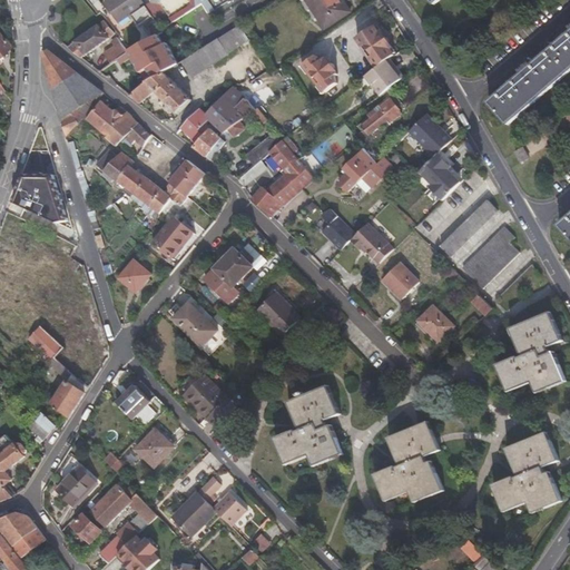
[(144,8),(138,0),(111,0),(102,6),(117,28),(131,19),(138,29),(153,21),(144,8)]
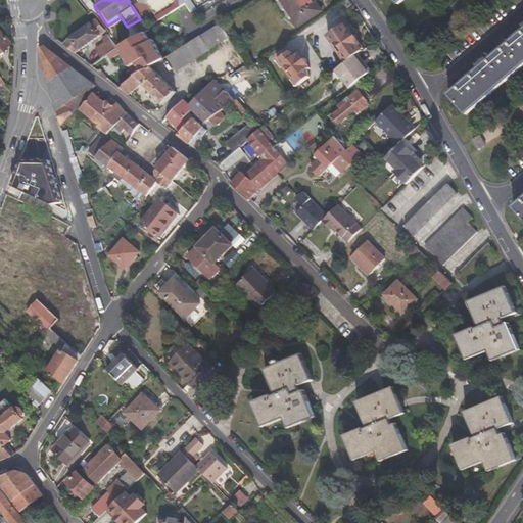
[(189,0),(135,0),(136,4),(132,7),(140,19),(142,24),(146,29),(169,14),(185,3),(189,0)]
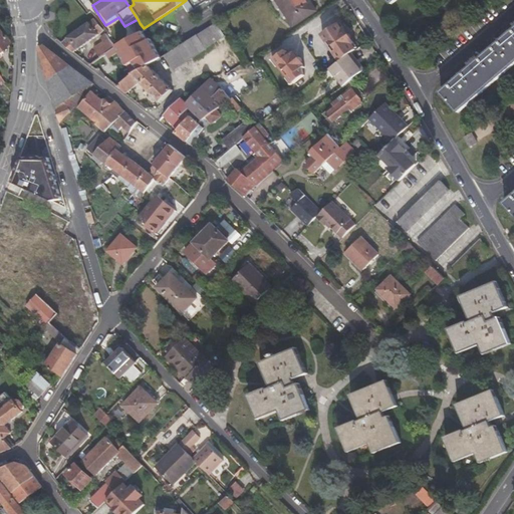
[(186,0),(182,3),(187,12),(191,19),(216,3),(214,0),(186,0)]
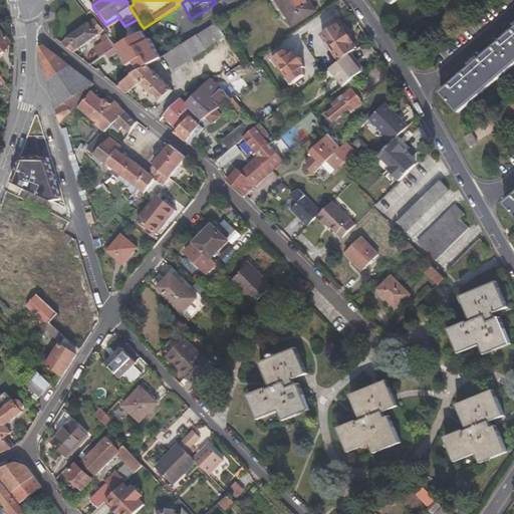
[(273,0),(291,27),(315,12),(309,3),(307,5),(304,0),(273,0)]
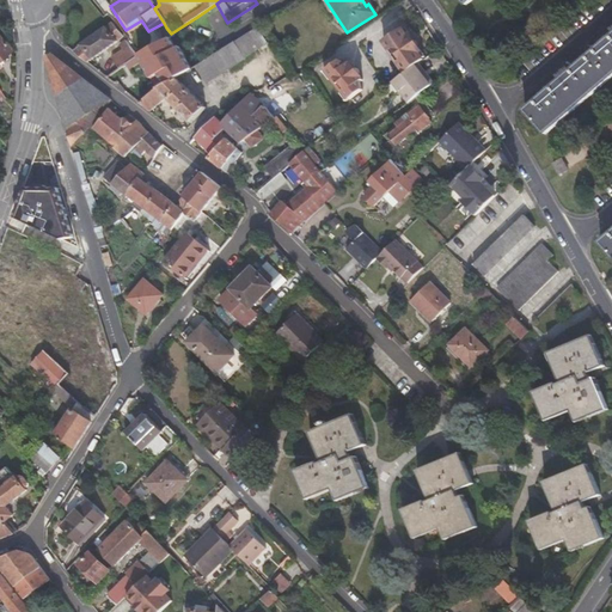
[(81,46),(73,51),(87,62),(91,59),(93,60),(117,42),(116,41),(123,36),(114,23),(108,28),(106,25),(80,44),(81,46)]
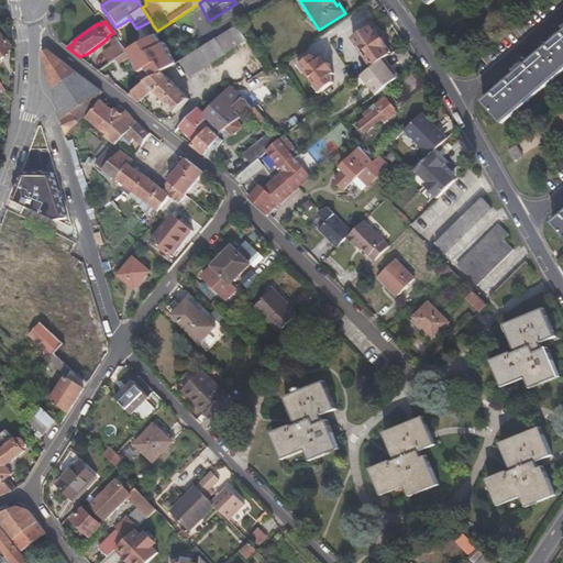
[(157,31),(153,25),(144,31),(150,40),(158,33),(157,31)]
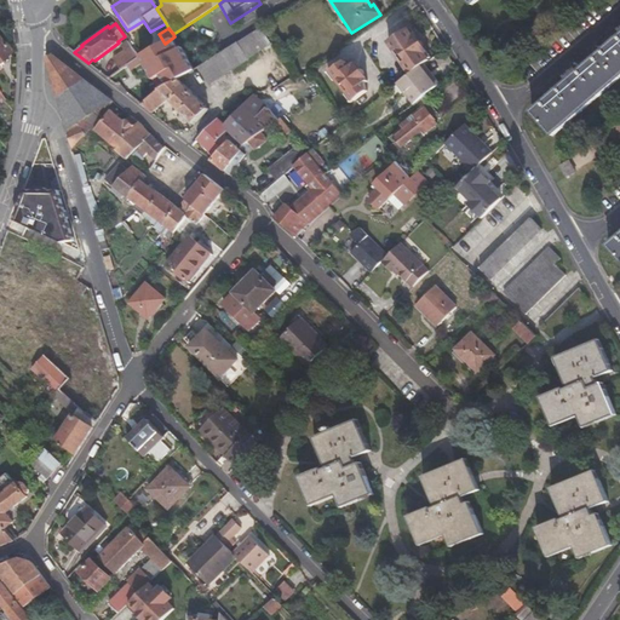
[(273,45),(262,28),(205,67),(216,84),(254,59),(253,58),(273,45)]
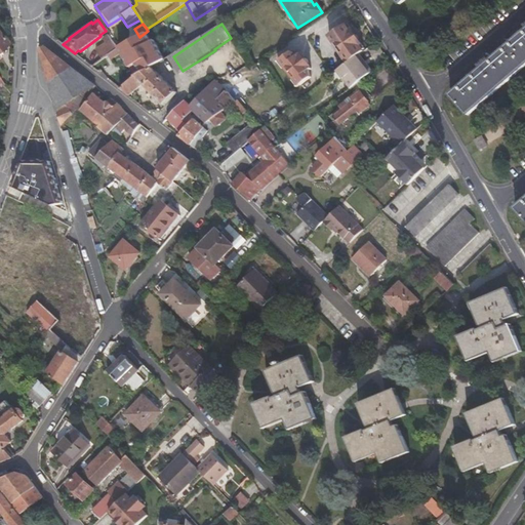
[(355,53),(359,50),(355,43),(356,43),(354,39),(355,35),(350,33),(347,29),(346,30),(341,24),(325,36),(344,64),(352,55),(355,53)]
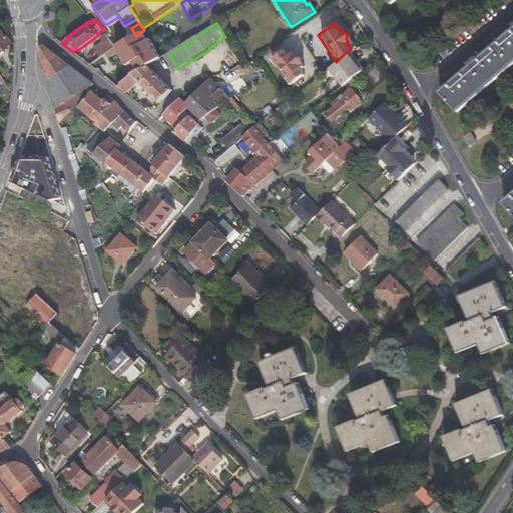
[(512,61),(512,28),(436,92),(453,112),(512,61)]
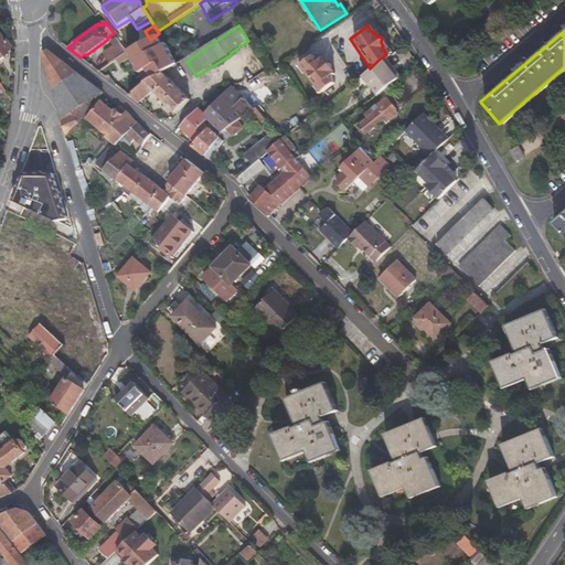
[(128,54),(120,44),(104,56),(110,66),(128,54)]
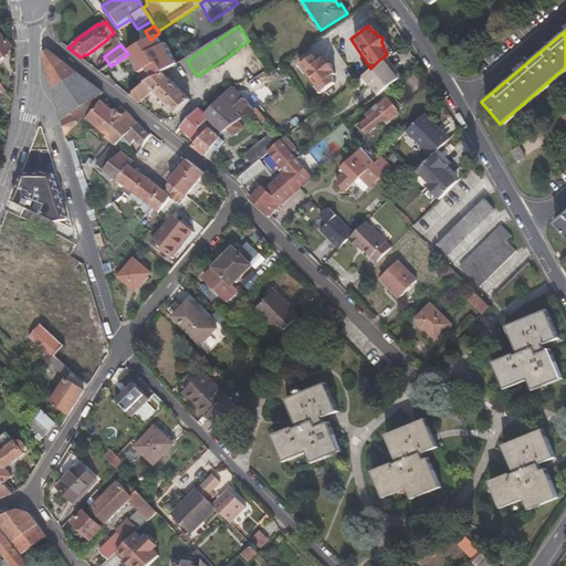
[(45,64),(53,91),(76,73),(49,51),(43,55),(45,64)]
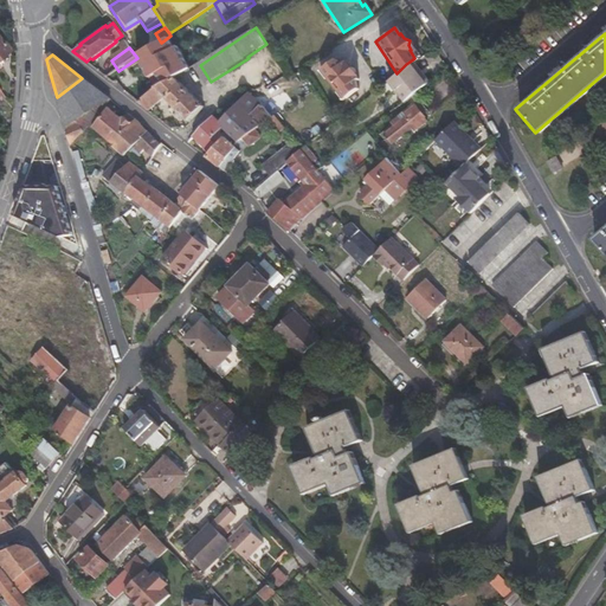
[(413,72),(417,71),(410,62),(406,64),(413,72)]
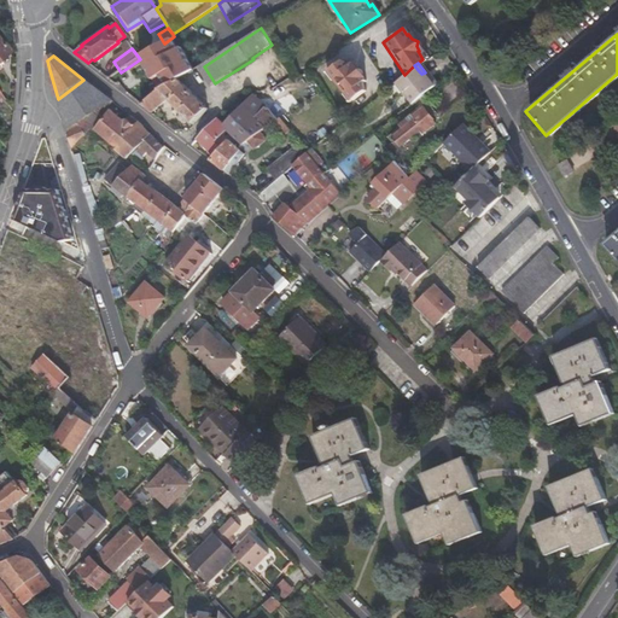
[(403,108),(433,82),(425,73),(421,74),(414,65),(404,75),(388,88),(403,108)]
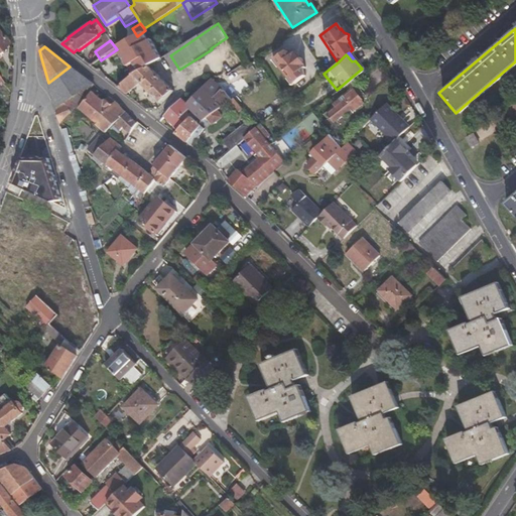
[(284,92),(295,84),(293,77),(295,75),(292,71),(292,70),(293,66),(292,65),(289,65),(286,59),(283,60),(278,57),(267,66),(284,92)]
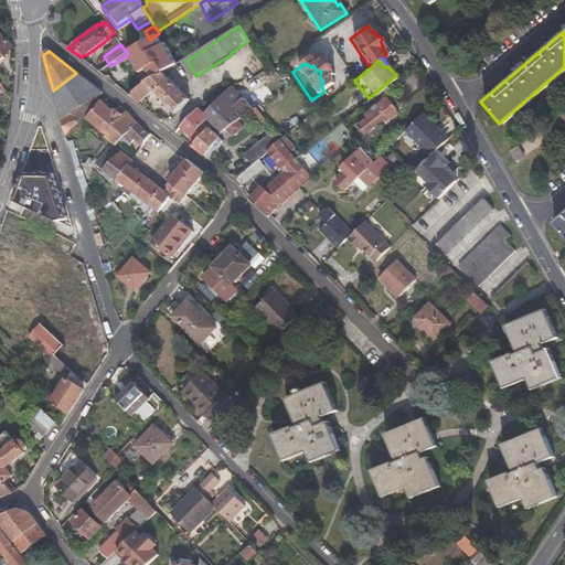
[(192,99),(170,71),(164,75),(144,86),(129,96),(139,104),(156,91),(179,113),(192,99)]
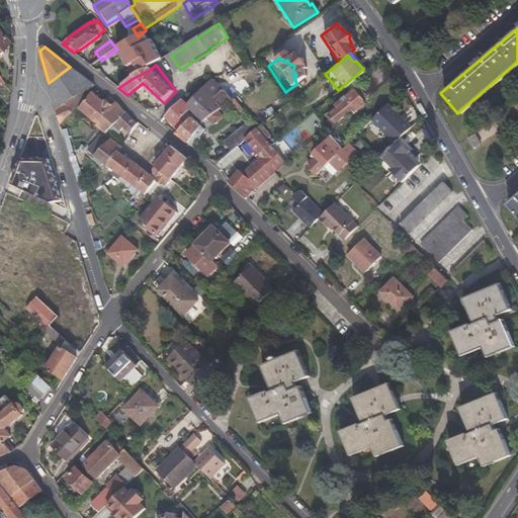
[(49,83),(57,111),(68,105),(89,92),(96,88),(70,67),(49,83)]
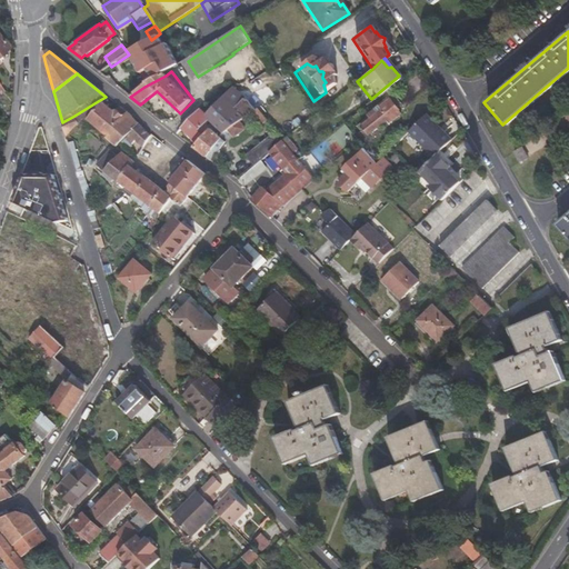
[(239,90),(210,116),(213,119),(218,125),(229,136),(232,133),(241,125),(248,120),(239,110),(249,100),(239,90)]
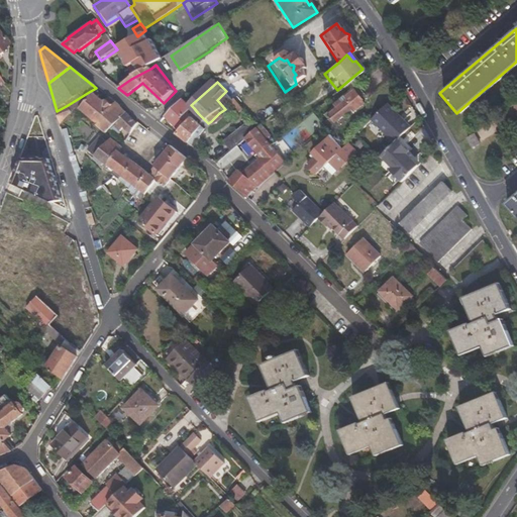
[(231,103),(236,99),(228,89),(226,91),(217,100),(225,109),(231,103)]
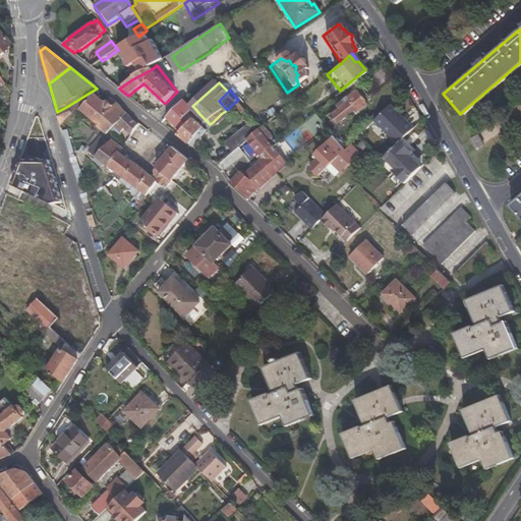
[(354,112),(362,105),(361,103),(362,101),(361,100),(364,98),(357,90),(353,94),(352,93),(326,117),(333,126),(352,110),(354,112)]
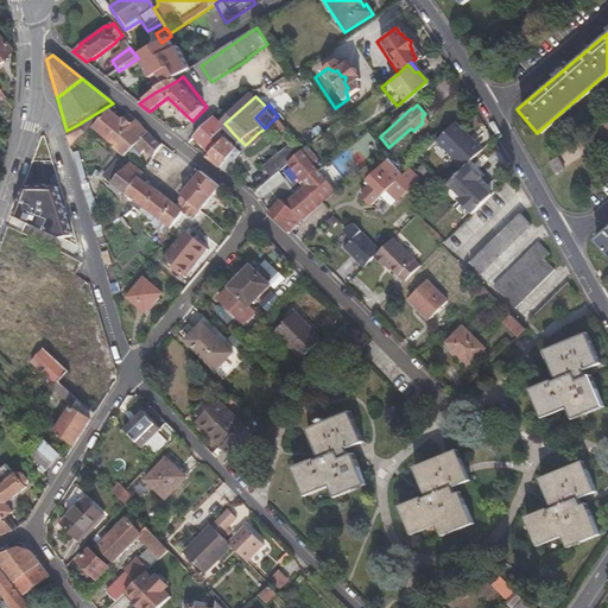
[(80,124),(83,134),(88,130),(89,132),(92,130),(94,131),(95,130),(115,145),(115,150),(122,154),(124,156),(134,147),(144,138),(149,133),(127,115),(124,118),(118,119),(105,108),(80,124)]
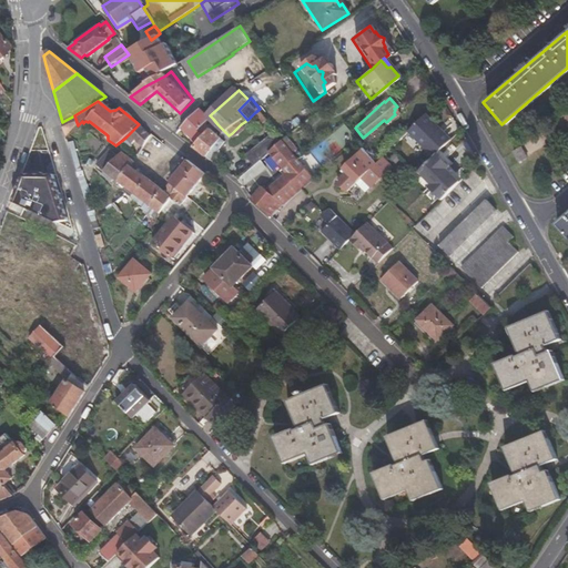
[(203,109),(196,115),(206,125),(213,119),(210,115),(203,109)]
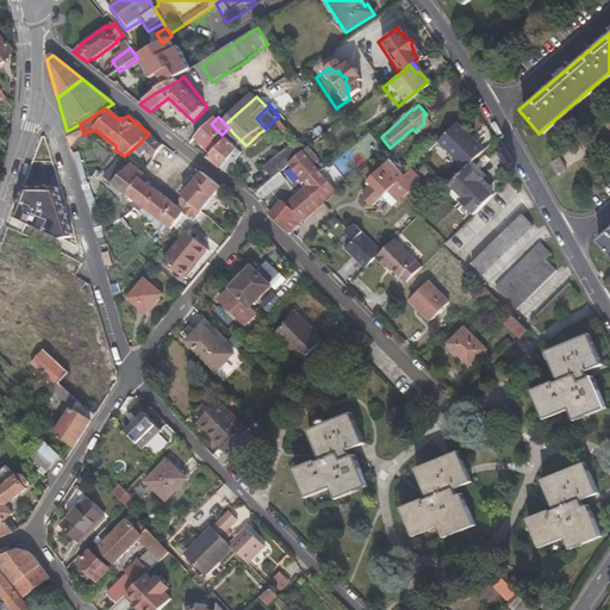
[(291,131),(279,117),(273,122),(285,136),(291,131)]
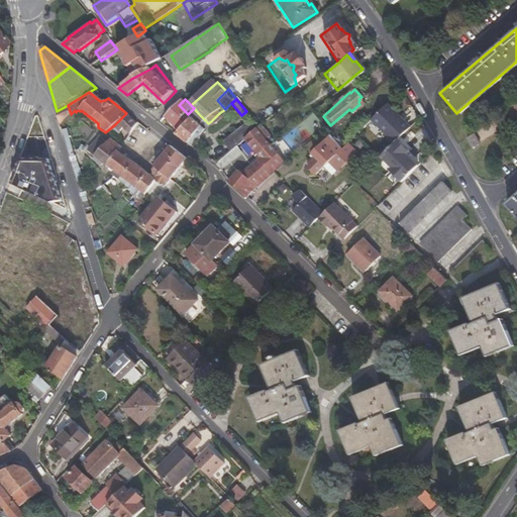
[(57,111),(61,124),(71,114),(68,105),(57,111)]
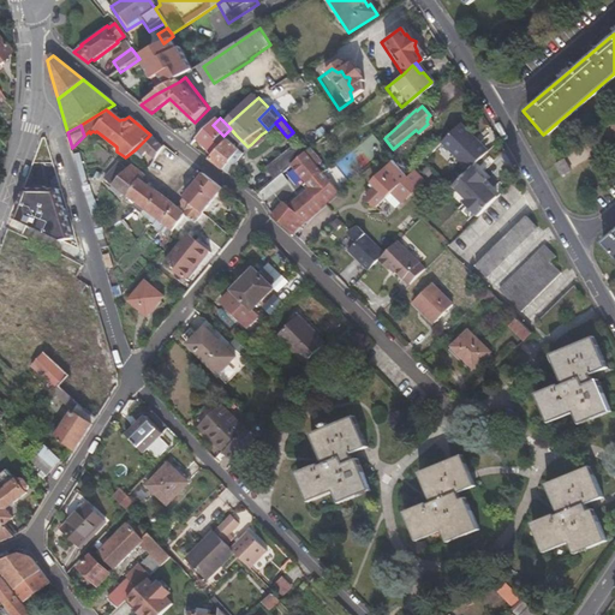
[(213,125),(197,139),(214,155),(228,142),(224,136),(213,125)]
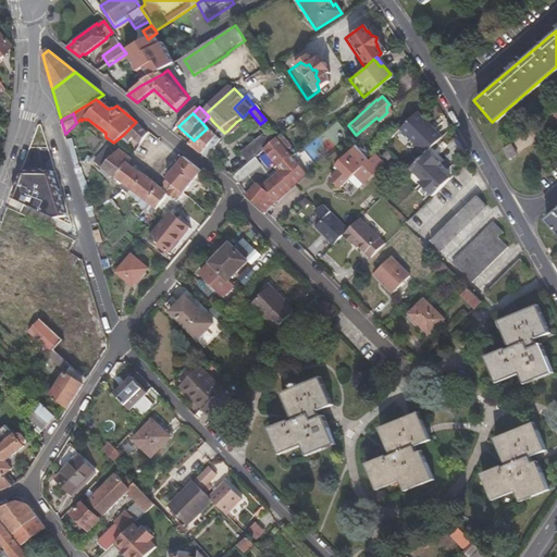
[(424,152),(434,143),(422,131),(425,128),(411,115),(396,133),(421,157),(424,152)]
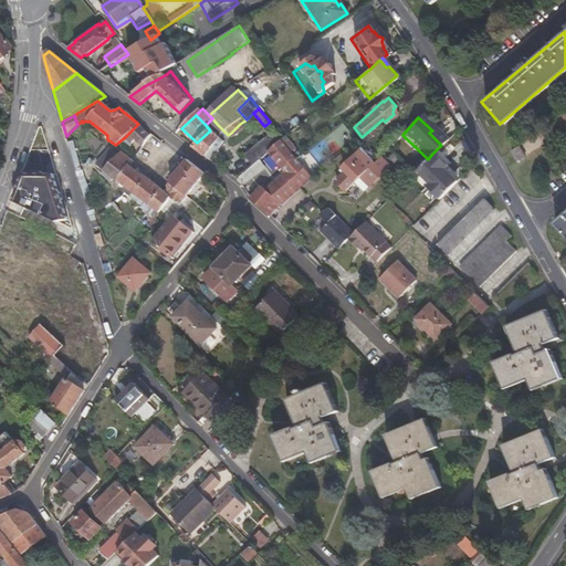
[(152,136),(138,124),(134,128),(125,137),(133,143),(135,140),(144,148),(152,136)]
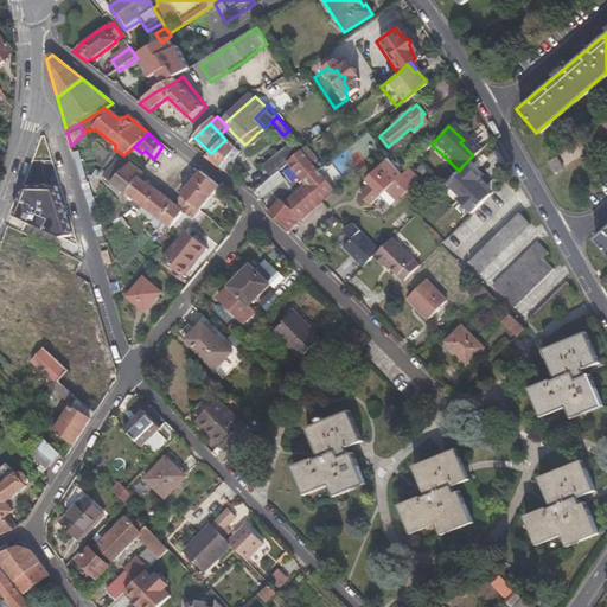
[(257,133),(248,142),(254,148),(263,140),(257,133)]
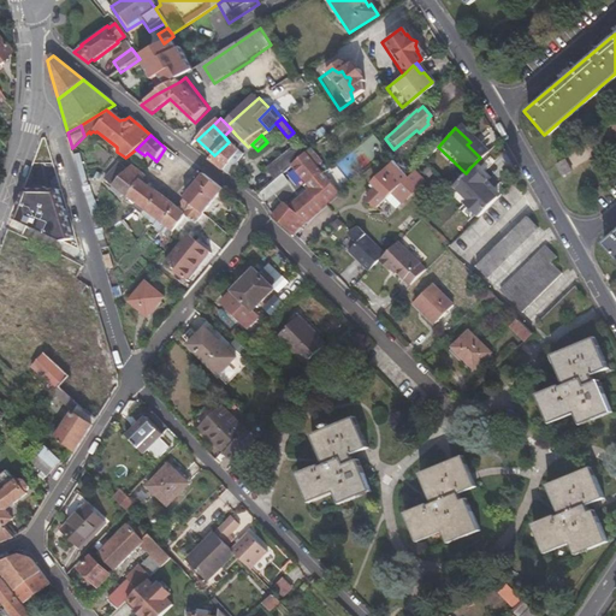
[(214,155),(211,159),(234,177),(248,161),(244,158),(246,155),(242,152),(230,141),(229,142),(214,155)]
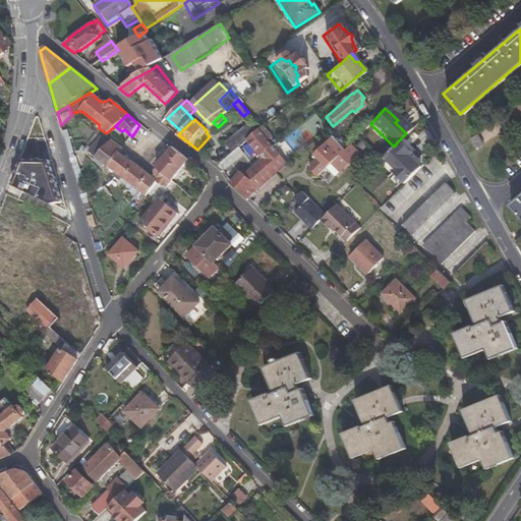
[(227,140),(235,152),(241,146),(250,139),(254,135),(245,124),(227,140)]
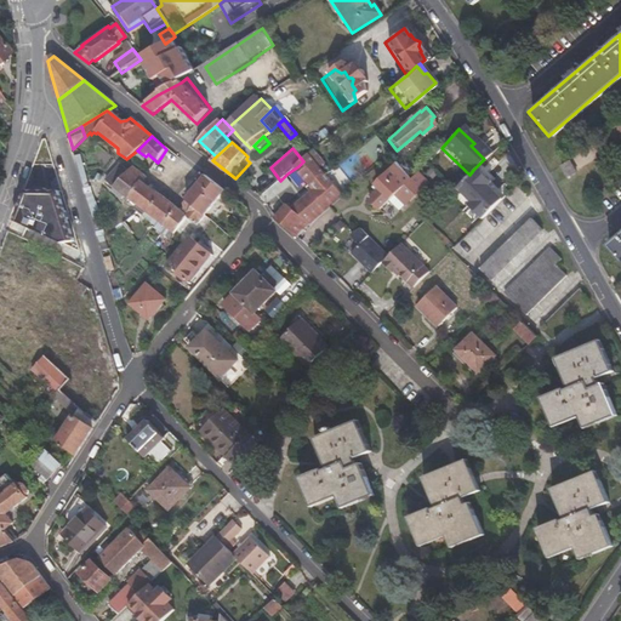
[(313,153),(309,155),(320,169),(325,164),(315,152),(313,153)]
